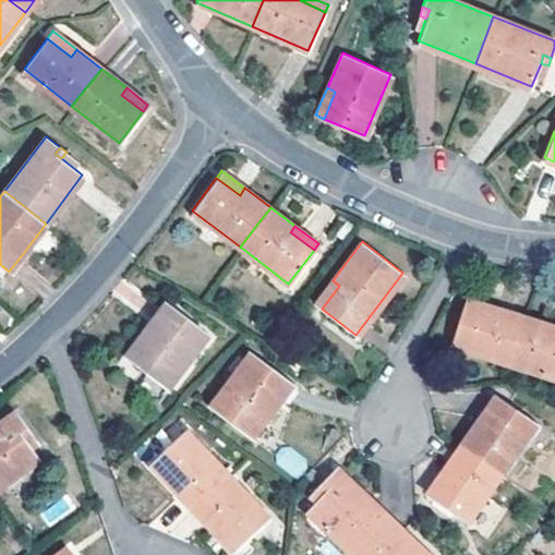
[(339,286),(333,280),(315,303),(322,309),(339,286)]
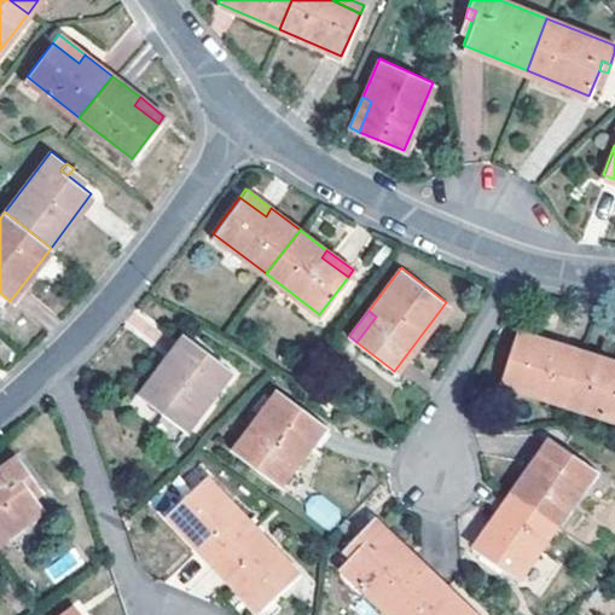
[(516,329),(514,338),(546,349),(549,340),(516,329)]
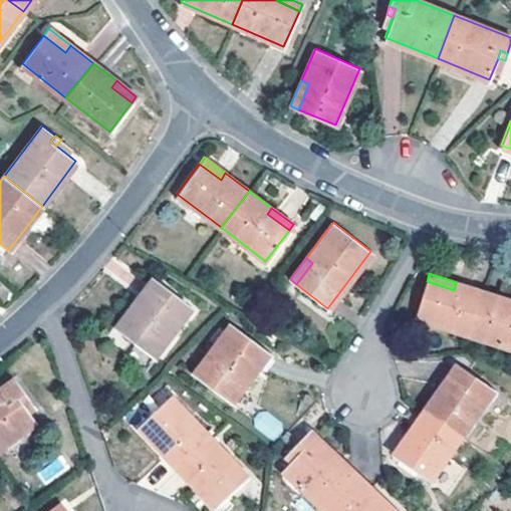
[(141,308),(122,332),(154,355),(191,305),(153,277),(134,303),(141,308)]
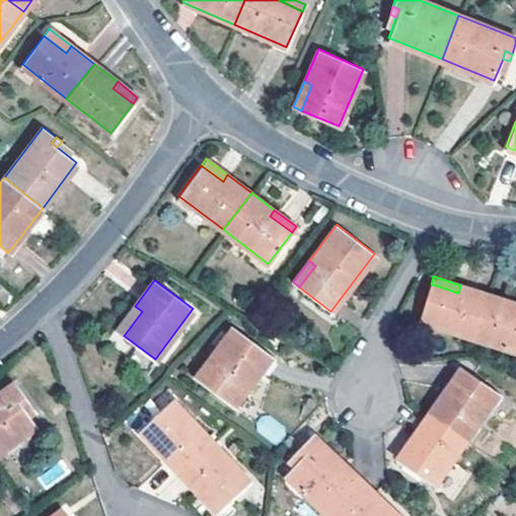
[(458,293),(431,284),(420,320),(471,337),(486,293),(460,285),(458,293)]
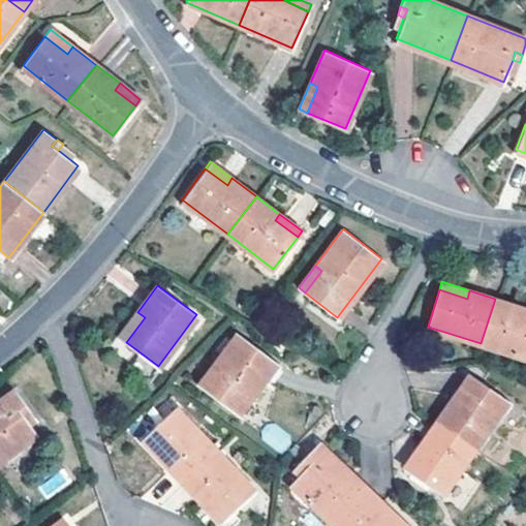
[(495,299),(481,343),(525,358),(525,317),(523,316),(525,309),(495,299)]
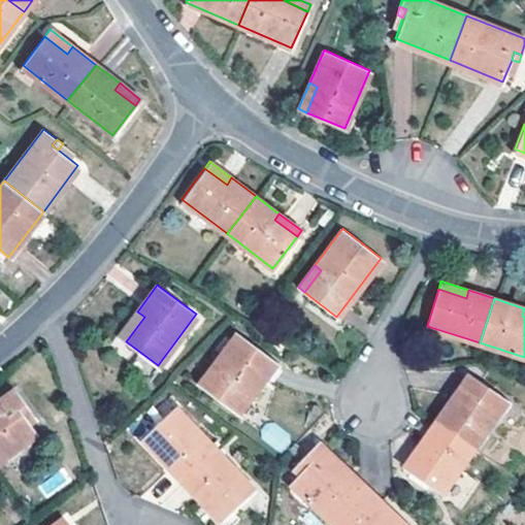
[(119,336),(126,341),(144,317),(137,312),(119,336)]
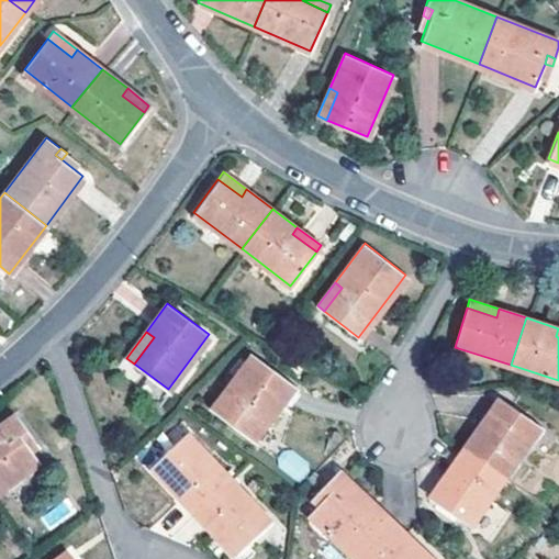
[(259,358),(252,353),(234,377),(241,382),(259,358)]
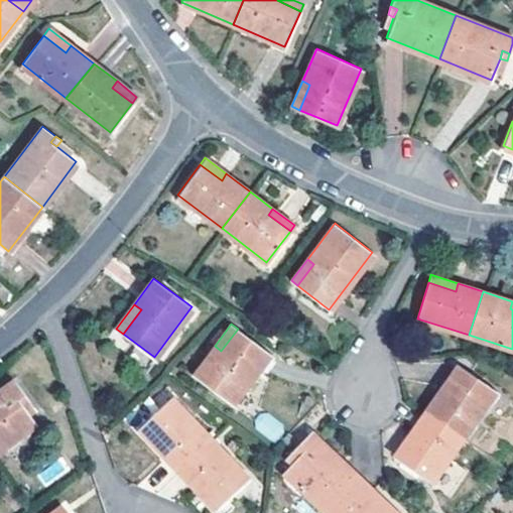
[(269,353),(238,329),(221,351),(215,346),(194,375),(233,404),(269,353)]
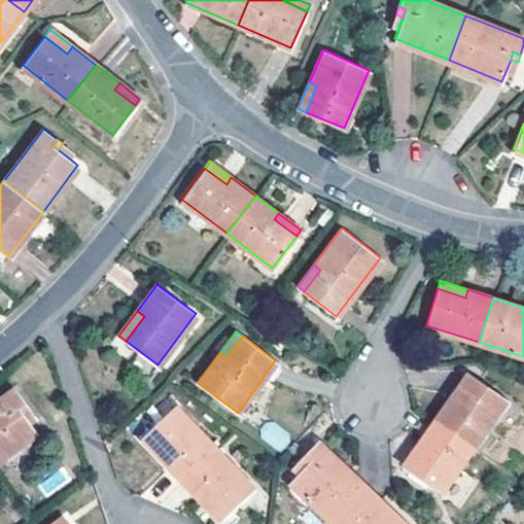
[(474,376),(467,371),(452,393),(458,398),(474,376)]
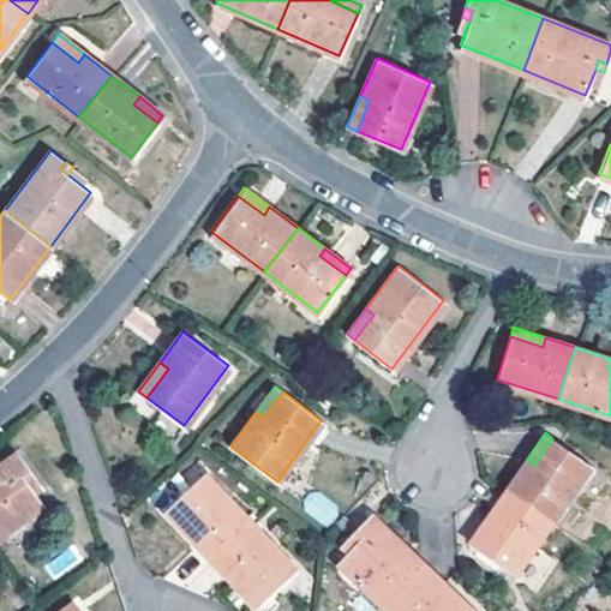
[(534,465),(527,459),(505,490),(550,520),(589,465),(552,438),(534,465)]
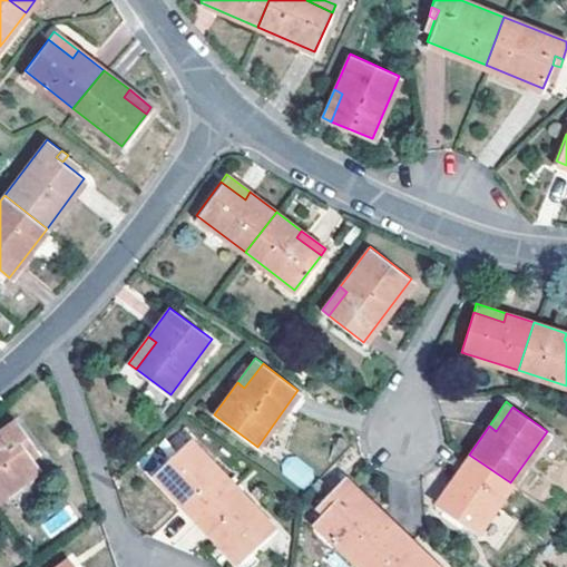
[(15,419),(0,429),(0,496),(40,467),(25,446),(20,440),(27,434),(15,419)]
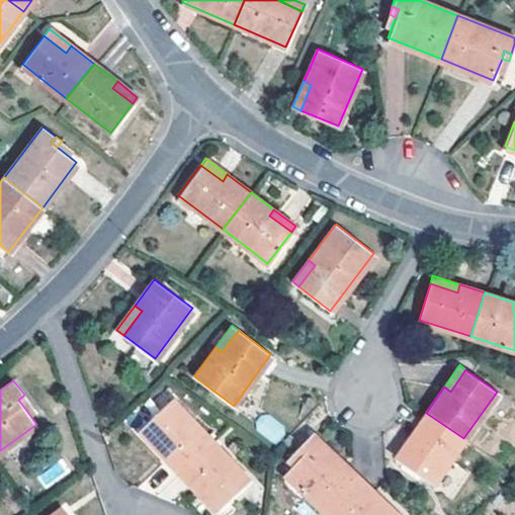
[(28,400),(24,395),(18,400),(22,405),(28,400)]
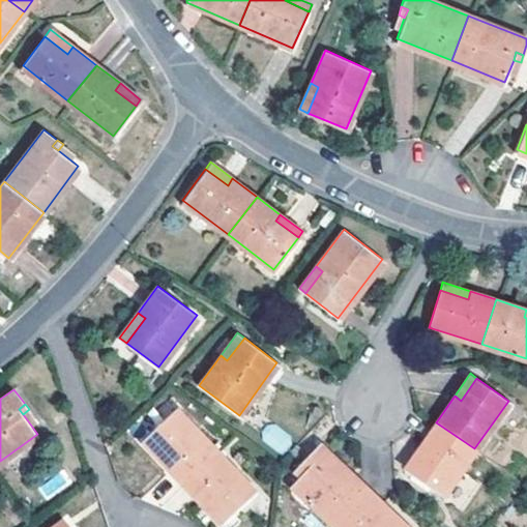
[(189,430),(195,426),(176,406),(172,411),(189,430)]
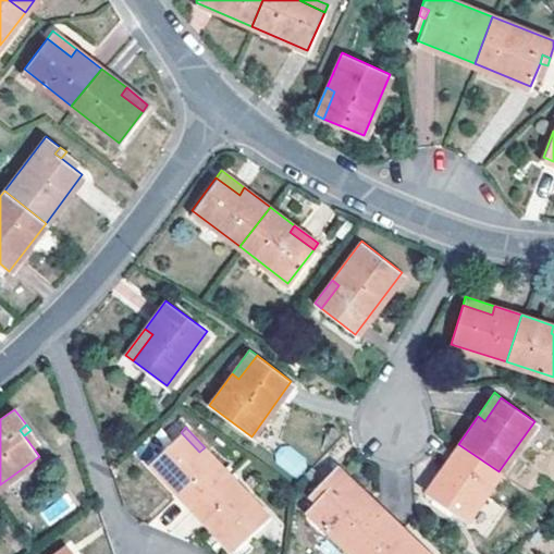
[(228,471),(205,447),(199,452),(181,432),(150,462),(193,506),(228,471)]
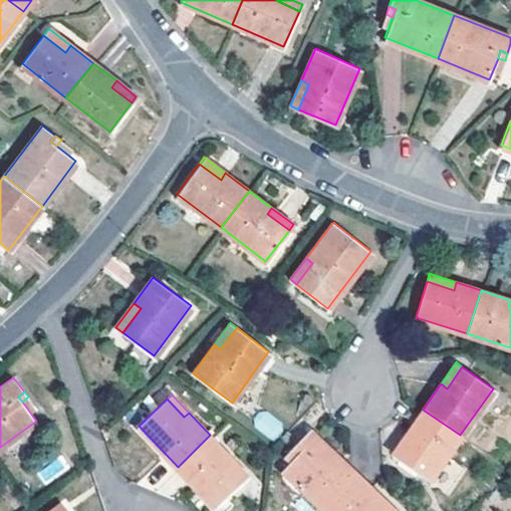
[(258,407),(248,422),(271,438),(281,423),(258,407)]
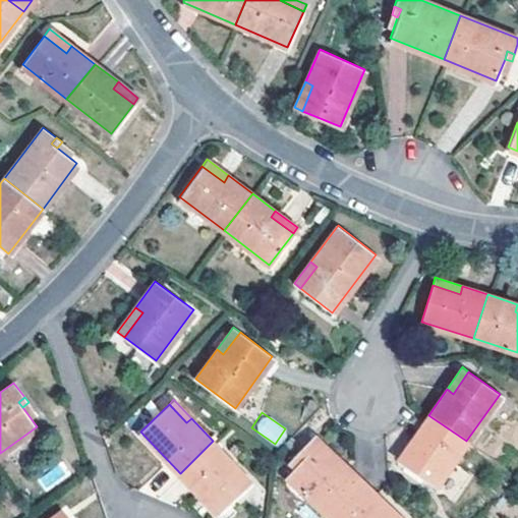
[(421,441),(404,464),(436,485),(466,441),(428,415),(414,435),(421,441)]
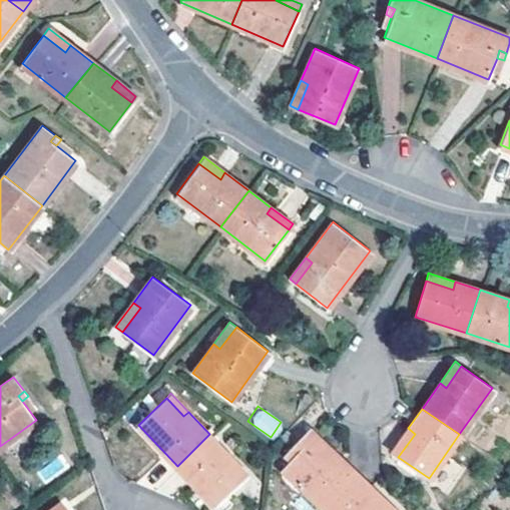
[(392,452),(398,457),(415,434),(408,428),(392,452)]
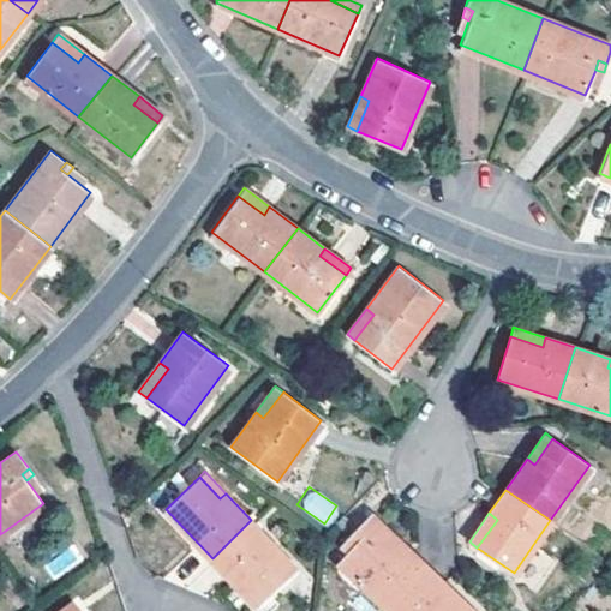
[(425,565),(370,514),(358,526),(364,533),(358,539),(339,561),(387,606),(425,565)]
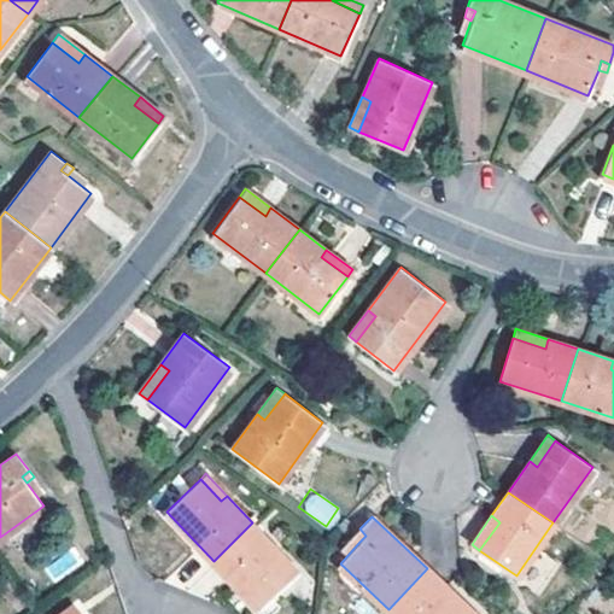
[(270,555),(276,549),(252,522),(214,561),(261,609),(292,577),(270,555)]
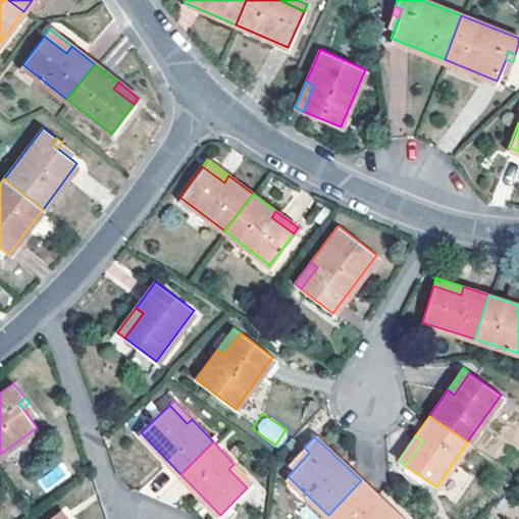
[(299,452),(304,458),(309,453),(304,447),(299,452)]
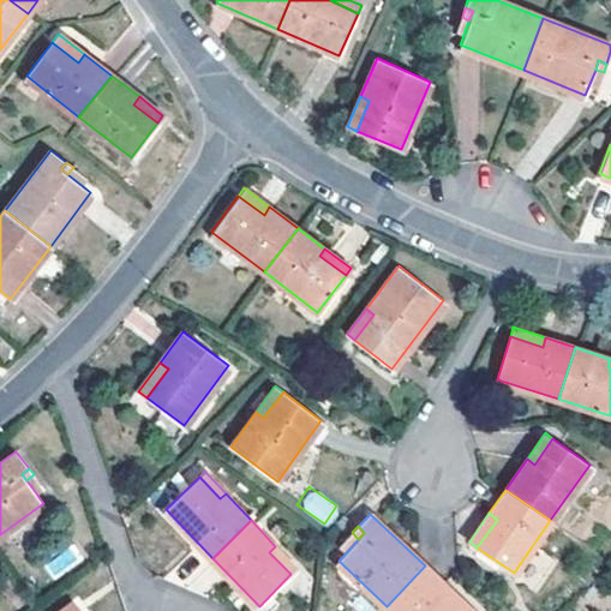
[(297,568),(275,546),(269,552),(291,574),(297,568)]
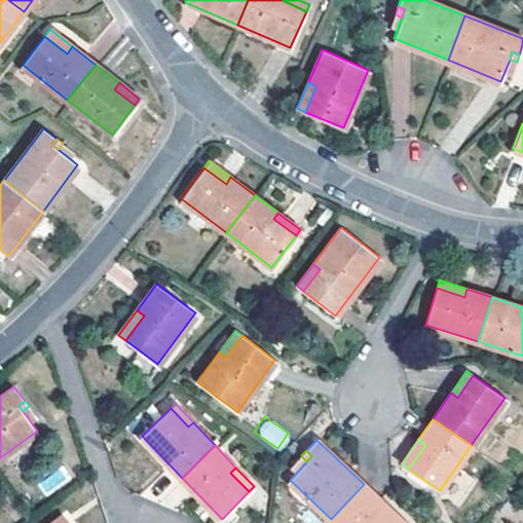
[(335,522),(405,522),(364,484),(331,519),(335,522)]
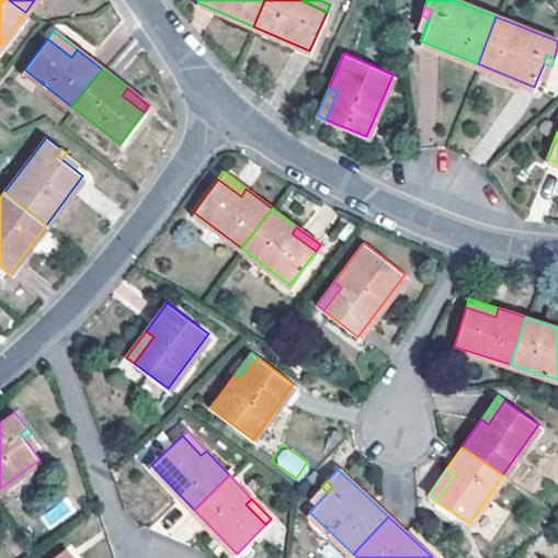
[(67,548),(53,557),(67,557),(71,555),(67,548)]
